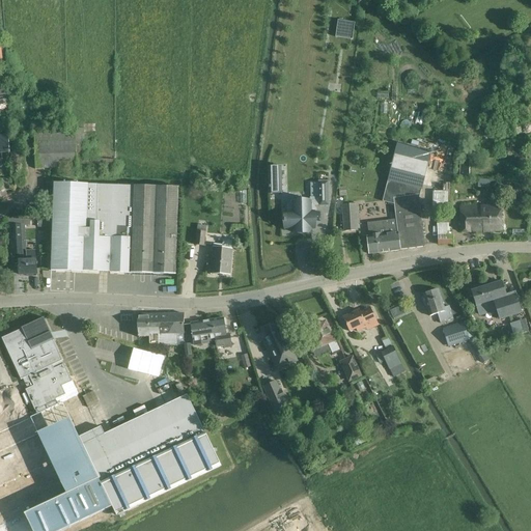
[(338,19),(336,36),(354,37),(355,21),(338,19)]
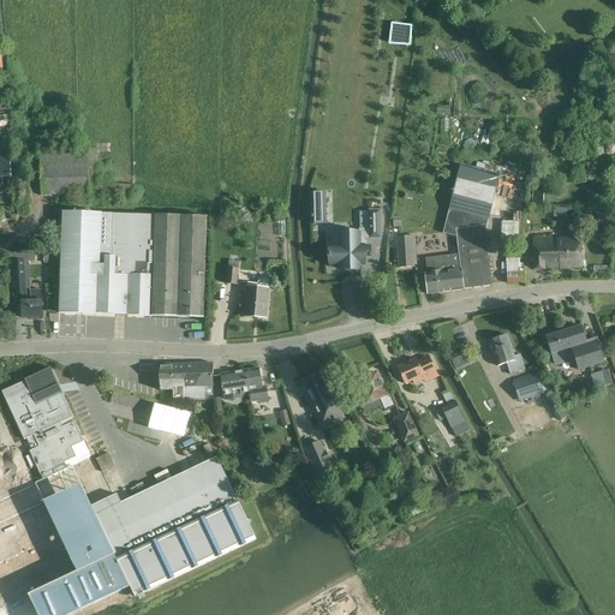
[(90,149),(42,150),(43,195),(91,193),(91,196),(133,198),(133,185),(99,183),(99,174),(97,173),(97,148),(90,149)]
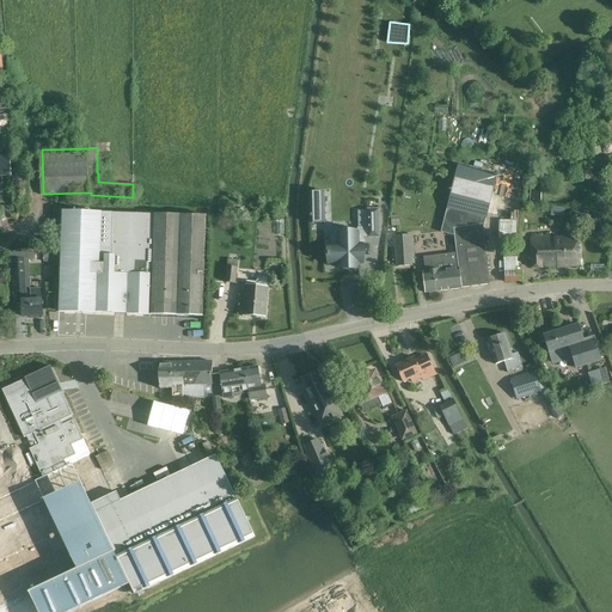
[(0,175),(10,175),(8,155),(0,155),(0,175)]
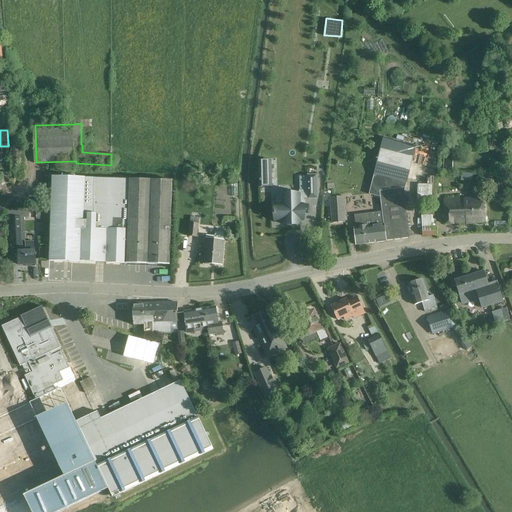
[(379,151),(368,194),(380,197),(380,199),(381,207),(405,204),(402,181),(405,182),(411,160),(412,153),(399,150),(397,156),(380,152),(379,151)]
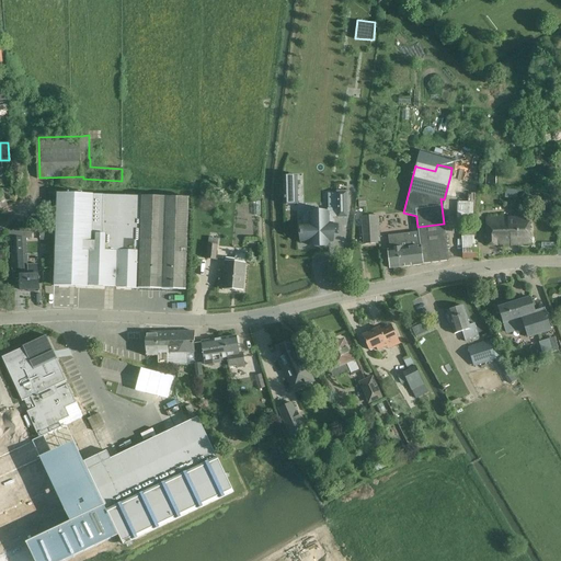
[(296,182),(284,183),(285,204),(297,203),(296,182)]
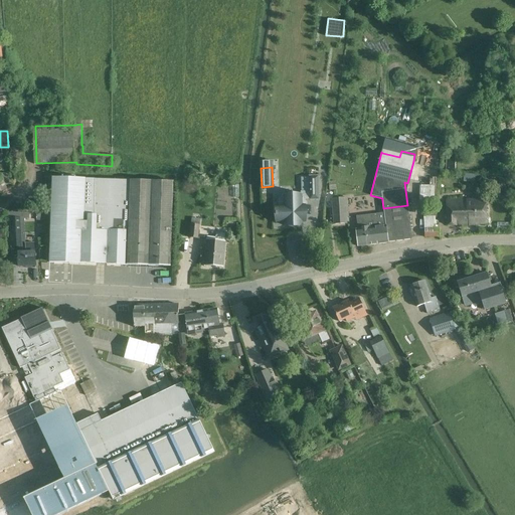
[(284,205),(276,205),(276,223),(284,223),(284,226),(303,226),(303,225),(303,222),(306,222),(305,200),(319,199),(318,176),(309,176),(309,177),(309,191),(301,191),(301,194),(283,195),(283,196),(284,205)]
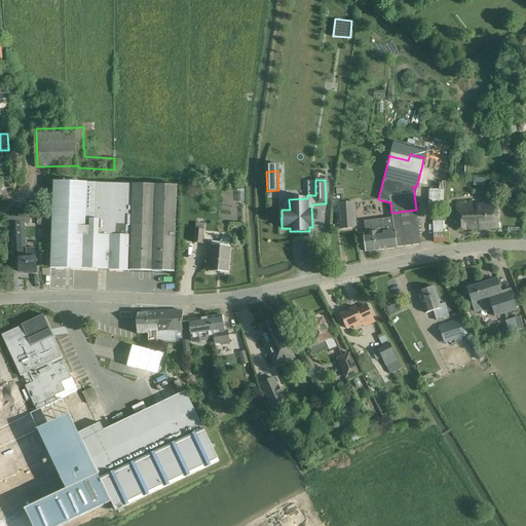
[(428,205),(447,207),(447,181),(441,181),(441,190),(428,190),(428,205)]
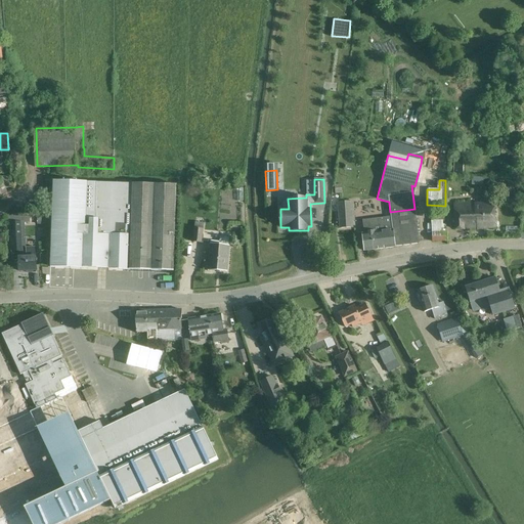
[(495,180),(474,180),(474,192),(495,192),(495,180)]
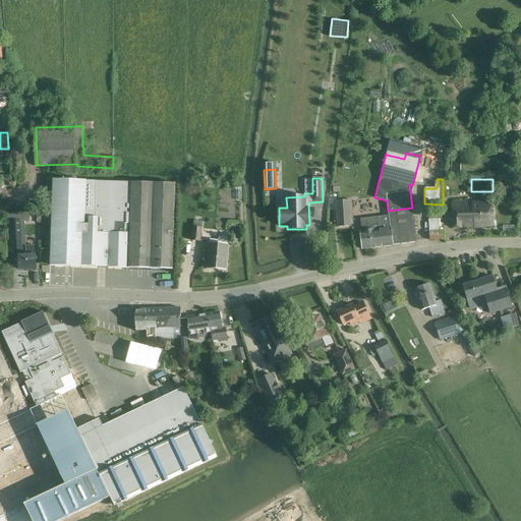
[(150,269),(172,270),(175,183),(63,180),(53,180),(50,266),(81,267),(81,266),(83,266),(108,267),(108,268),(128,268),(128,259),(151,261),(150,269)]
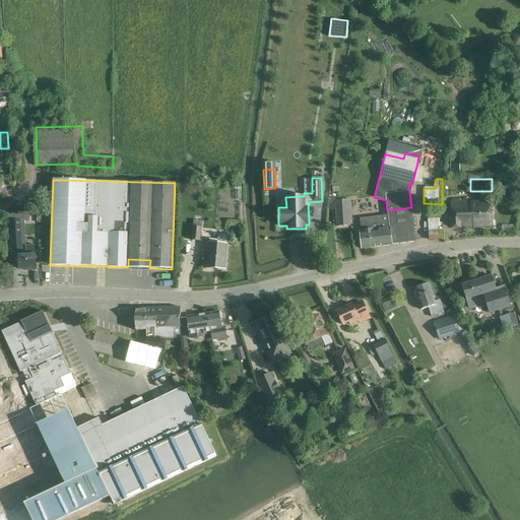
[(351,218),(349,199),(334,200),(336,225),(349,224),(349,218),(351,218)]
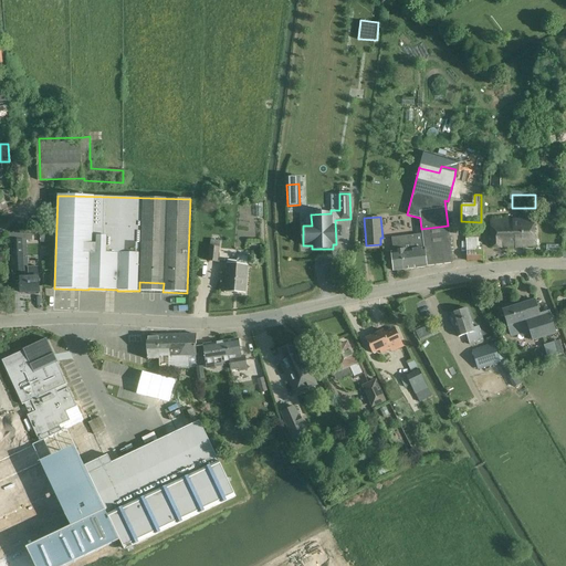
[(492,221),(492,237),(492,248),(501,248),(516,248),(535,245),(534,234),(533,227),(535,227),(534,219),(516,218),(492,221)]
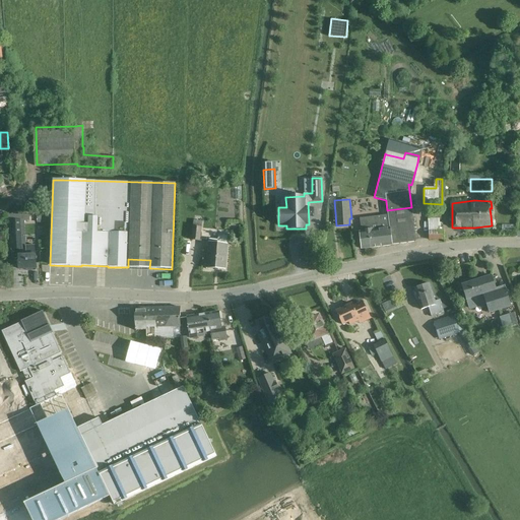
[(379,214),(355,218),(361,249),(363,249),(415,241),(411,207),(387,210),(386,202),(378,205),(379,214)]
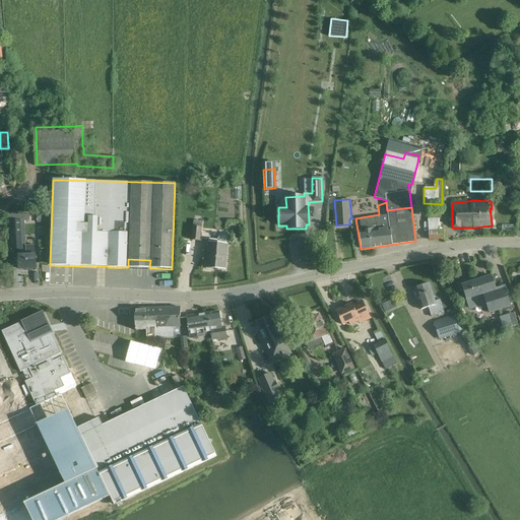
[(24,219),(9,220),(11,251),(18,251),(19,269),(36,268),(35,248),(35,245),(25,245),(25,236),(24,219)]
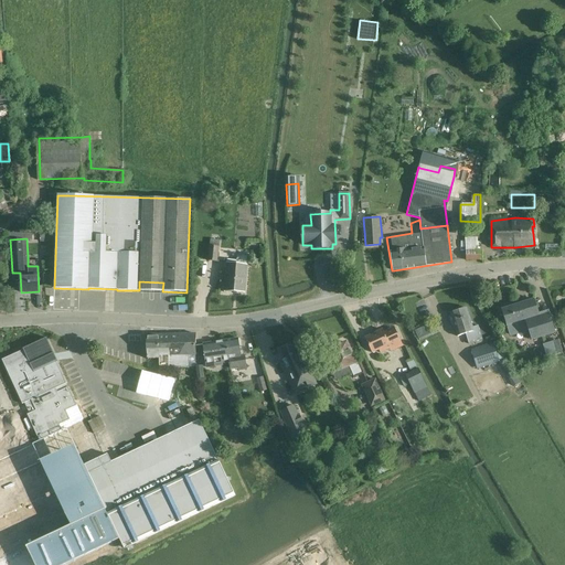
[(209,246),(208,260),(217,262),(219,247),(216,247),(210,246),(209,246)]
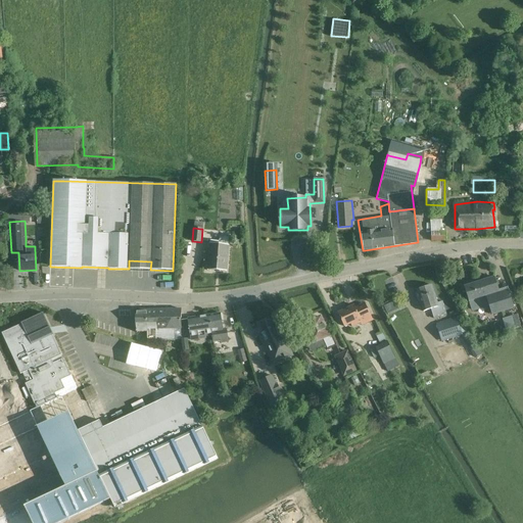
[(446,240),(446,232),(431,232),(431,241),(446,240)]
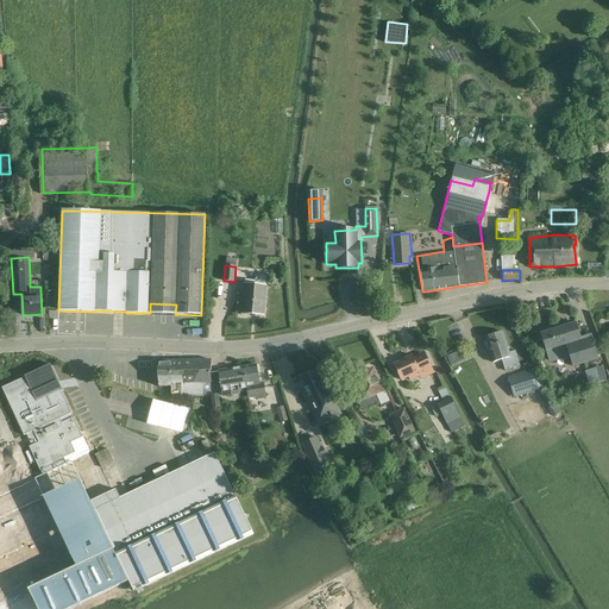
[(243,283),(242,302),(242,314),(264,315),(265,275),(256,275),(256,281),(244,281),(244,283),(243,283)]
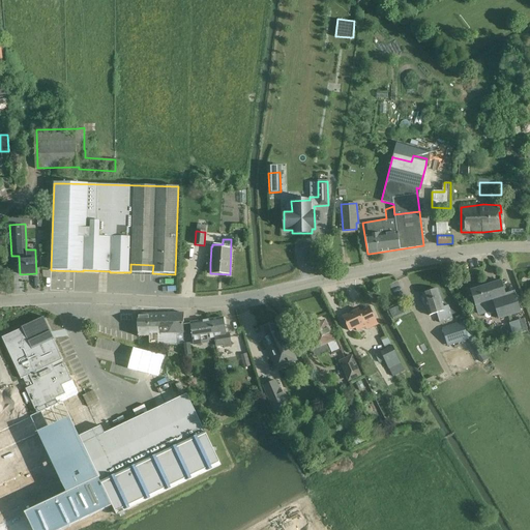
[(470,291),(478,314),(496,308),(499,319),(521,313),(514,292),(505,295),(501,281),(470,291)]
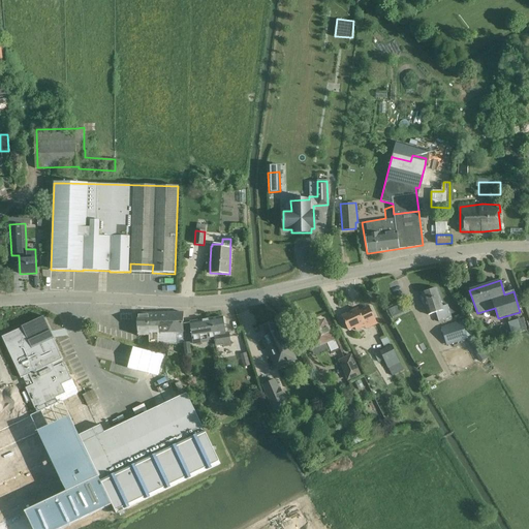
[(436,313),(439,322),(452,318),(447,305),(442,307),(437,288),(422,293),(425,303),(428,315),(436,313)]
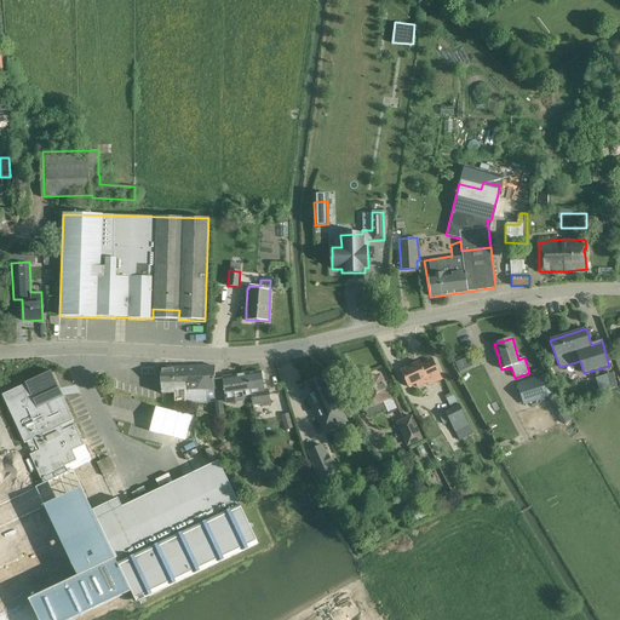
[(420,365),(419,362),(401,371),(408,388),(415,384),(417,388),(435,379),(434,378),(440,374),(432,359),(420,365)]
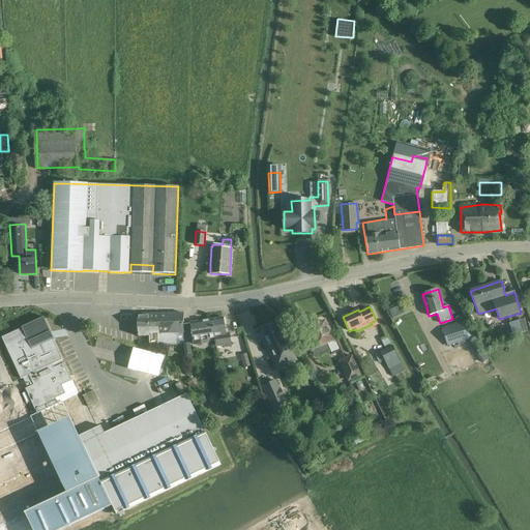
[(149,346),(160,346),(177,345),(177,334),(183,334),(183,313),(138,314),(138,336),(149,336),(149,346)]
